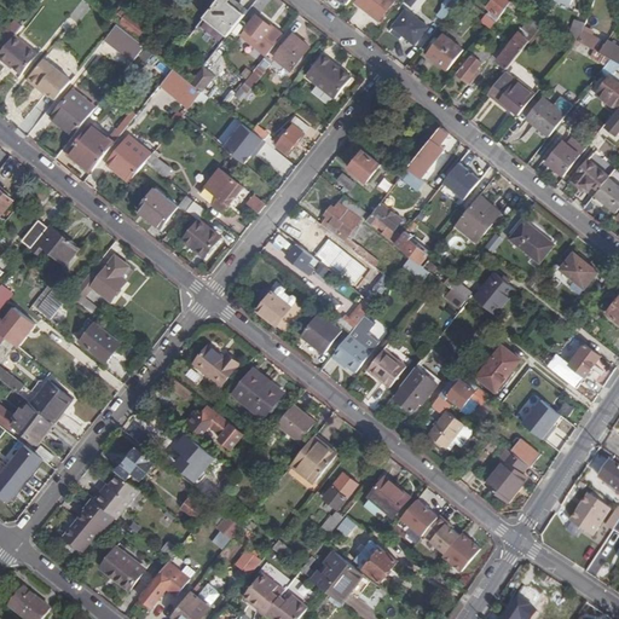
[(218,0),(206,17),(229,35),(247,13),(231,1),(229,0),(218,0)]
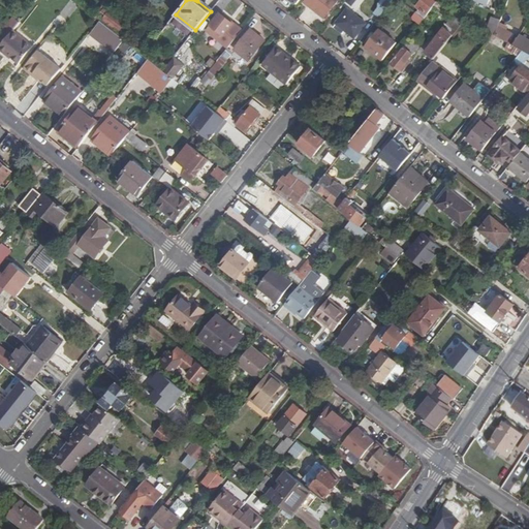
[(338,0),(307,0),(306,1),(325,17),(338,0)]
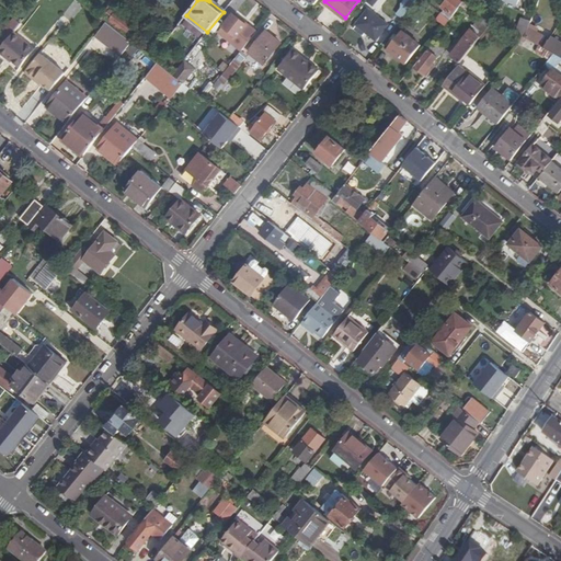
[(403,0),(402,3),(409,9),(415,0),(403,0)]
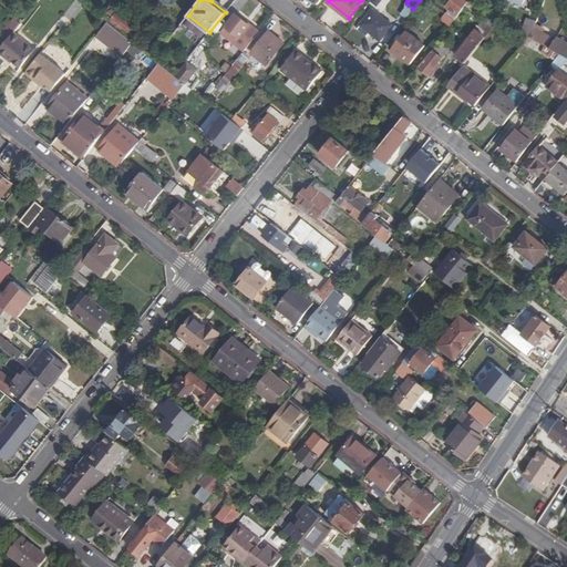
[(468,0),(452,0),(446,7),(450,9),(446,13),(454,20),(468,2),(468,0)]
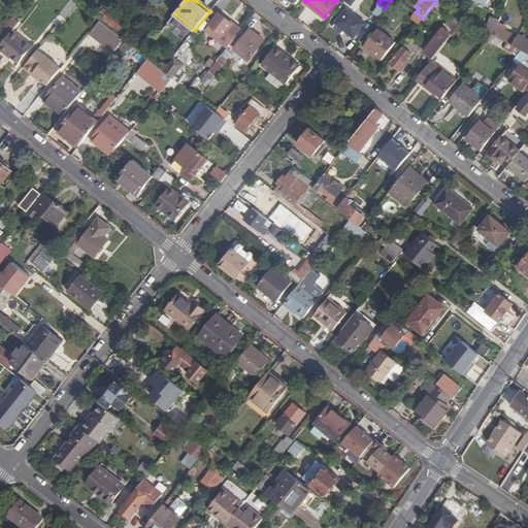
[(103,19),(119,31),(125,23),(105,7),(102,12),(106,15),(103,19)]
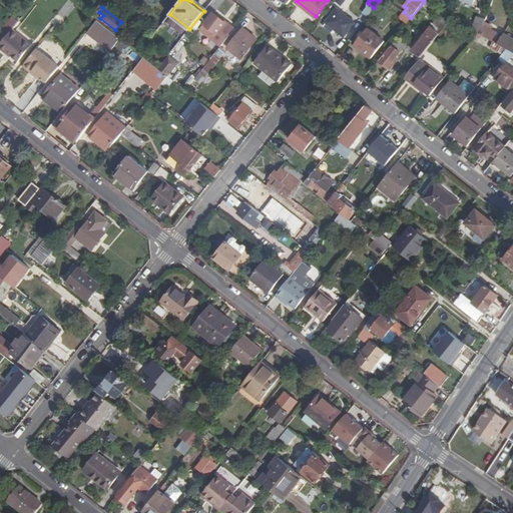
[(337,8),(326,22),(327,23),(335,29),(344,36),(355,22),(337,8)]
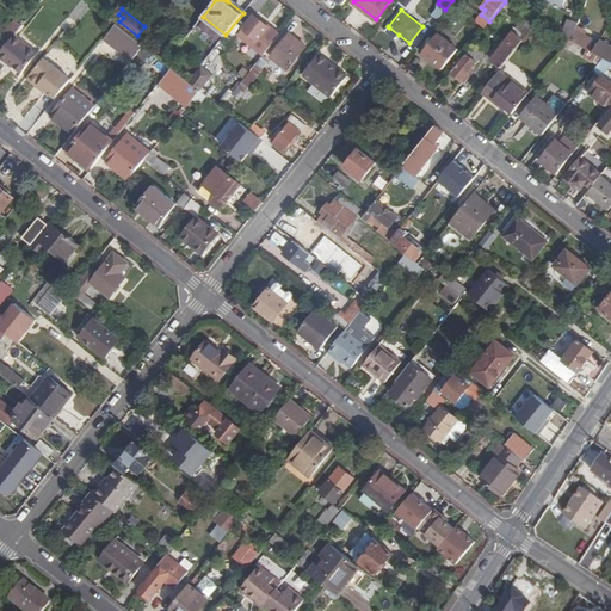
[(264,55),(279,35),(254,14),(238,35),(264,55)]
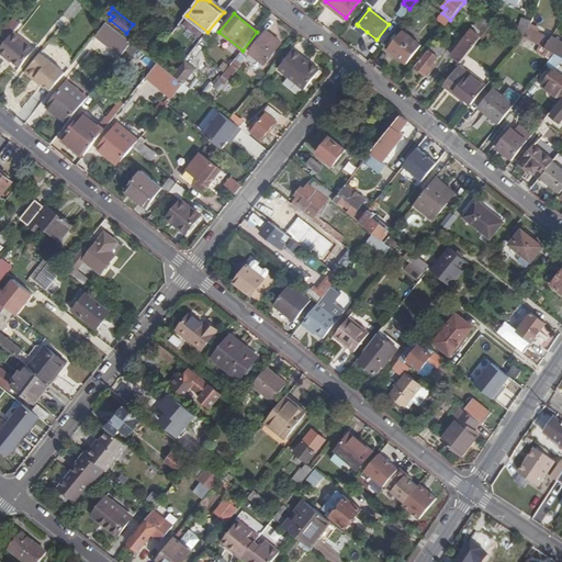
[(442,13),(438,19),(446,25),(450,20),(442,13)]
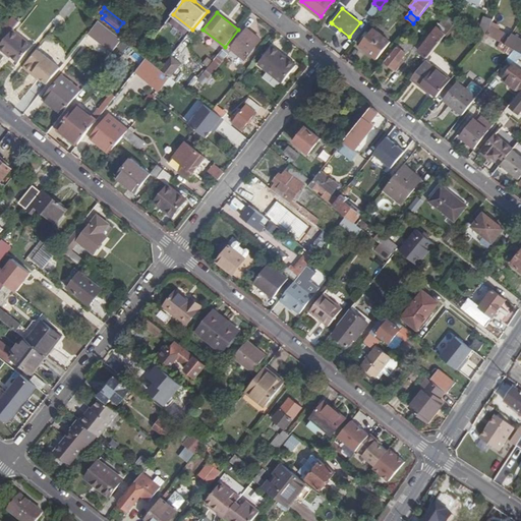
[(493,19),(484,16),(479,30),(487,35),(493,19)]
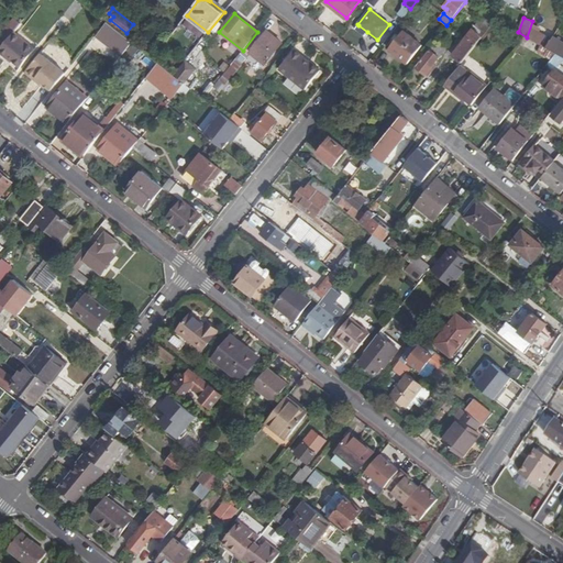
[(19,22),(14,19),(0,35),(0,42),(3,45),(14,32),(21,23),(19,22)]
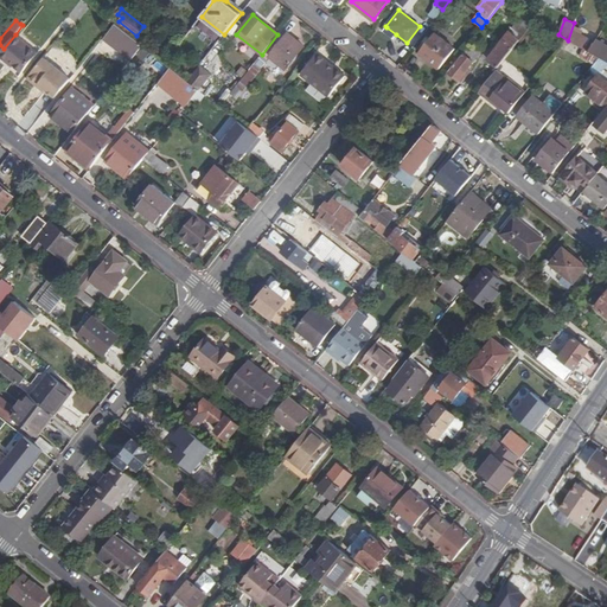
[(115,24),(104,37),(132,59),(144,45),(115,24)]
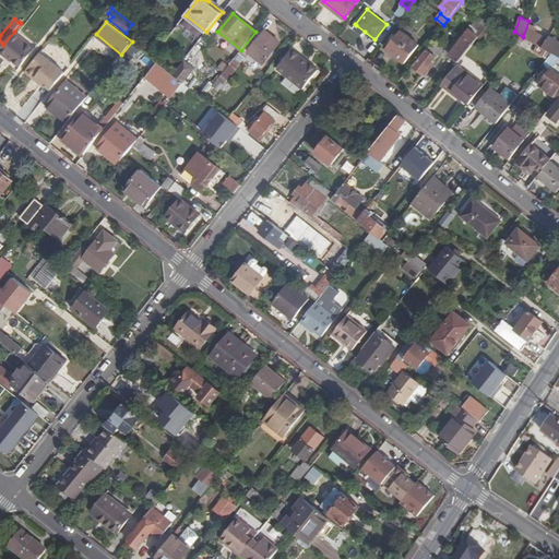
[(354,28),(363,35),(365,32),(356,25),(354,28)]
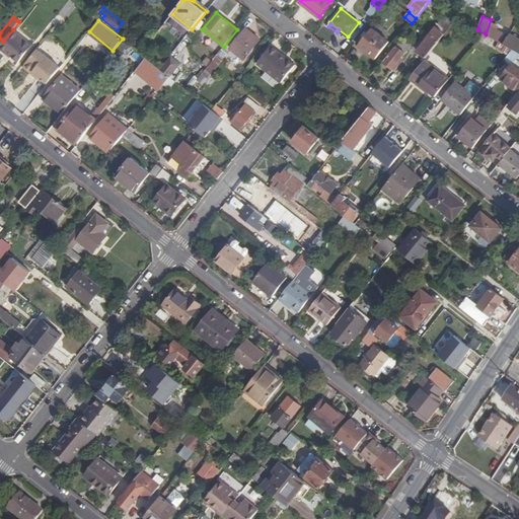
[(490,25),(486,34),(504,45),(509,36),(490,25)]
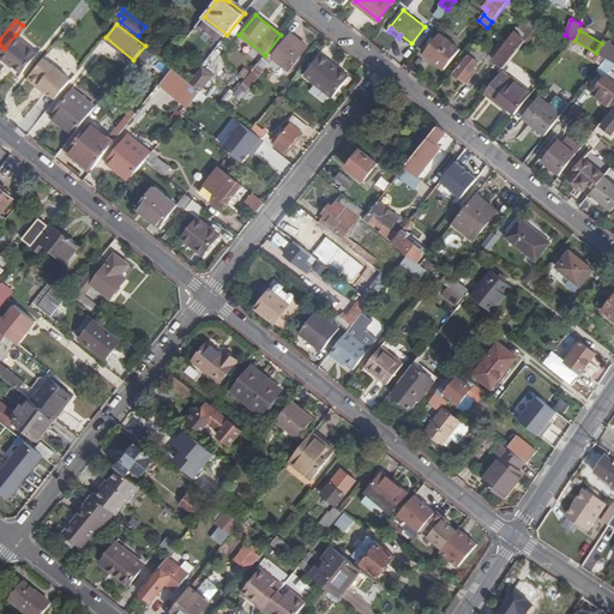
[(516,31),(494,60),(504,68),(527,40),(516,31)]
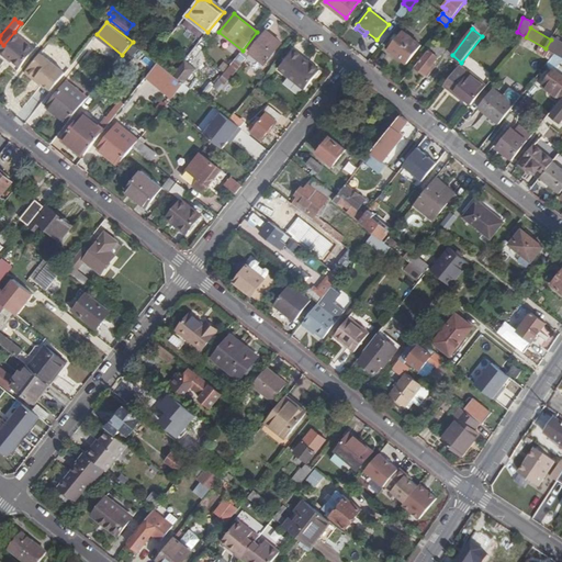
[(134,42),(139,35),(133,31),(128,37),(134,42)]
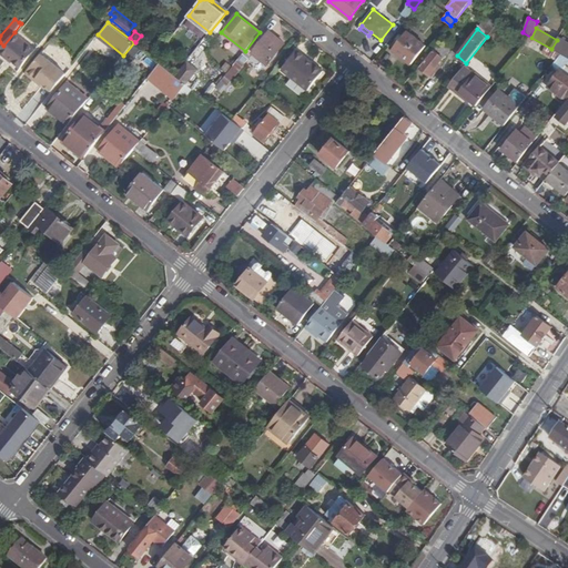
[(285,43),(270,31),(252,53),(267,64),(285,43)]
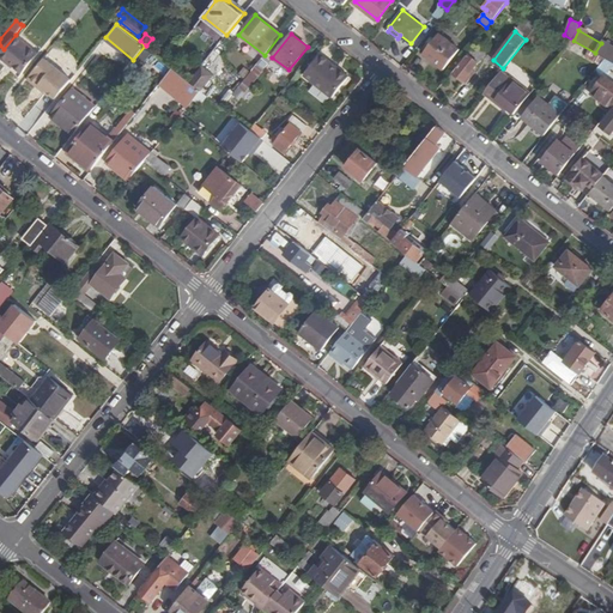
[(460,49),(439,34),(435,40),(431,44),(424,54),(444,70),(460,49)]
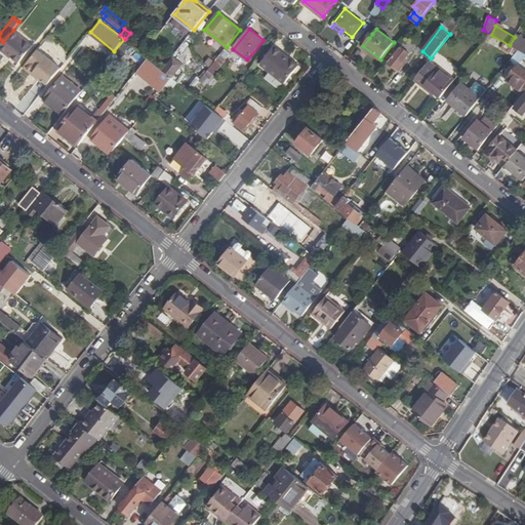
[(479,33),(489,38),(491,35),(483,30),(481,29),(479,33)]
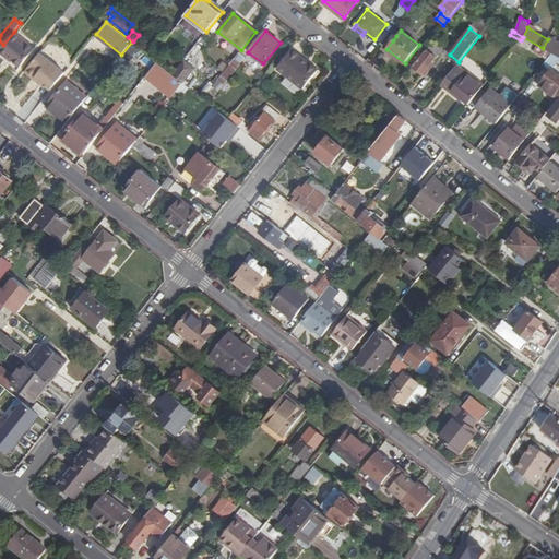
[(35,48),(14,32),(3,45),(0,48),(0,51),(7,58),(8,57),(12,60),(21,67),(35,48)]
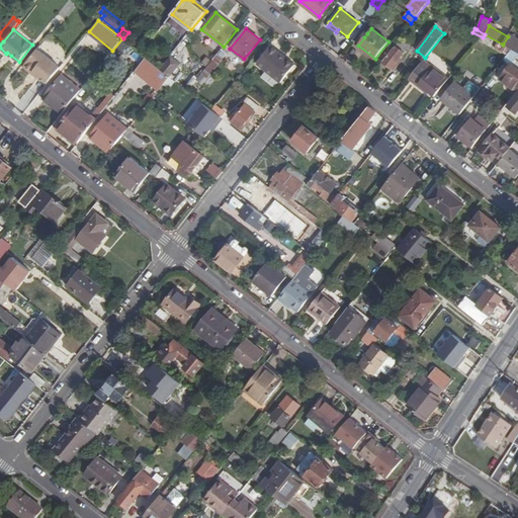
[(517,38),(509,33),(508,36),(503,45),(511,50),(517,53),(517,38)]
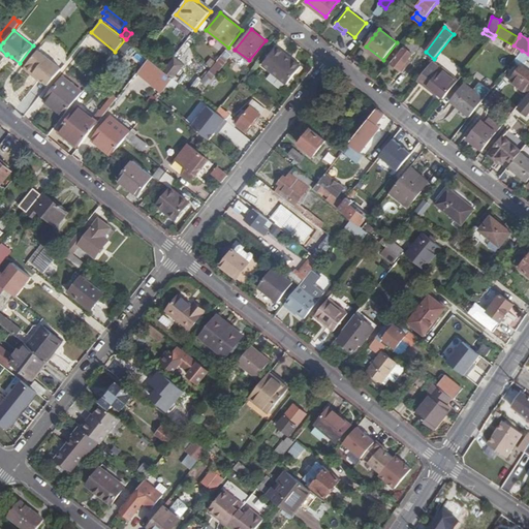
[(147,49),(134,39),(131,44),(143,54),(147,49)]
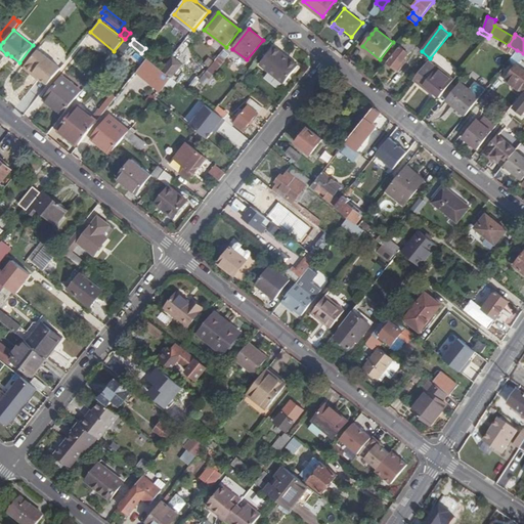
[(260,64),(285,84),(299,66),(274,46),(260,64)]
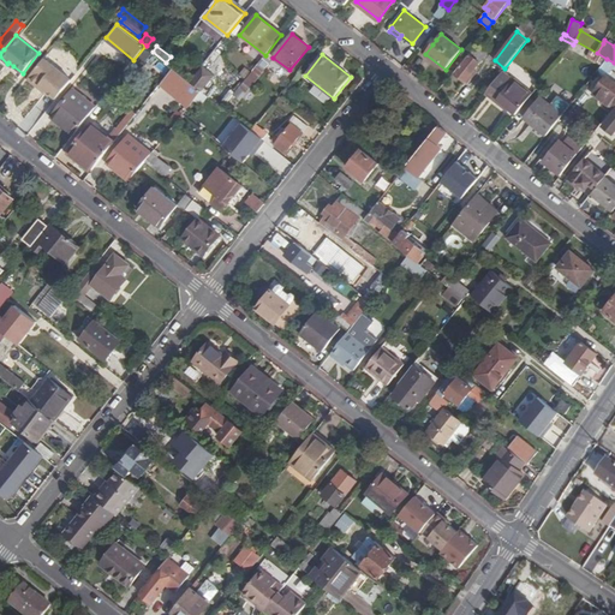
[(481,63),(471,55),(455,73),(469,83),(477,72),(475,70),(481,63)]
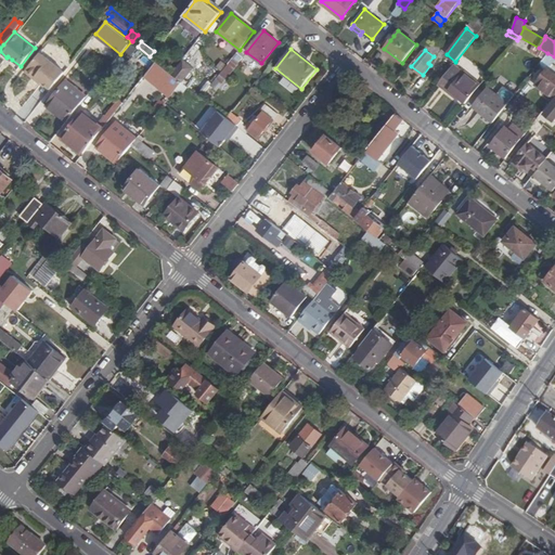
[(243,57),(237,52),(220,74),(226,79),(243,57)]
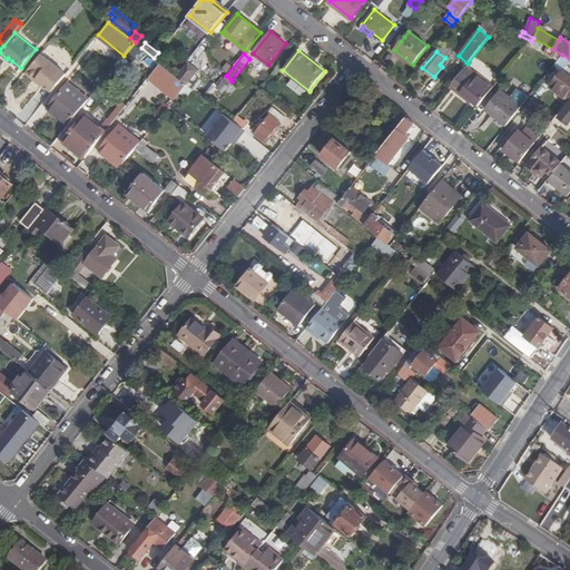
[(43,84),(52,91),(67,74),(41,55),(26,74),(33,79),(37,79),(43,84)]
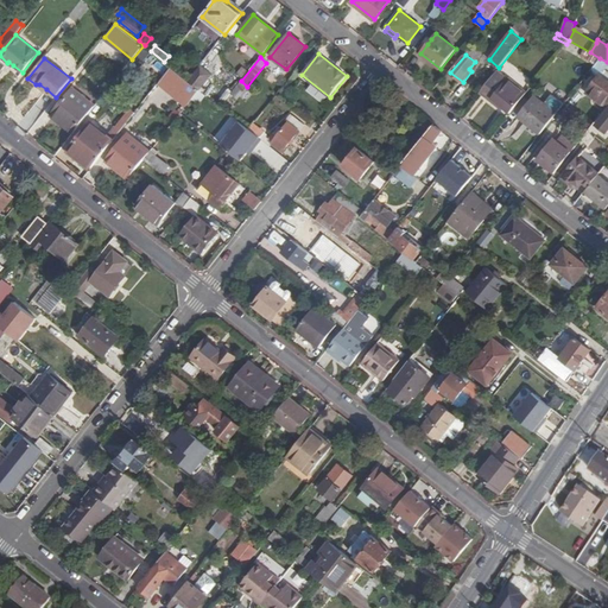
[(596,99),(607,107),(607,105),(607,80),(601,75),(607,65),(607,62),(600,58),(590,71),(599,77),(590,89),(599,95),(596,99)]
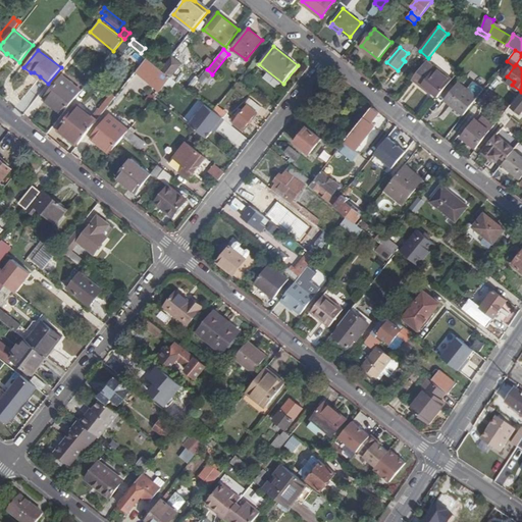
[(161,69),(171,76),(181,63),(172,56),(161,69)]
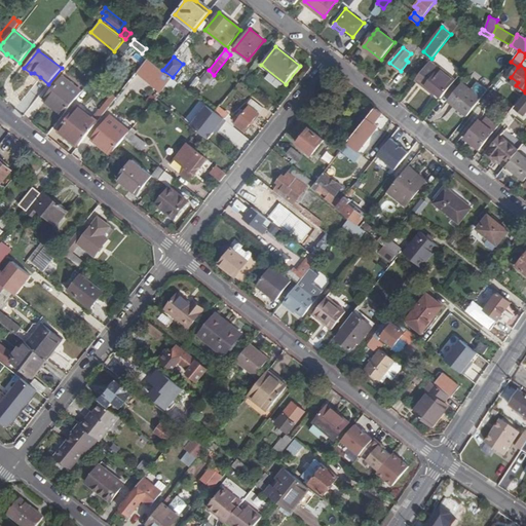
[(139,71),(162,90),(173,78),(173,77),(162,70),(148,59),(139,71)]
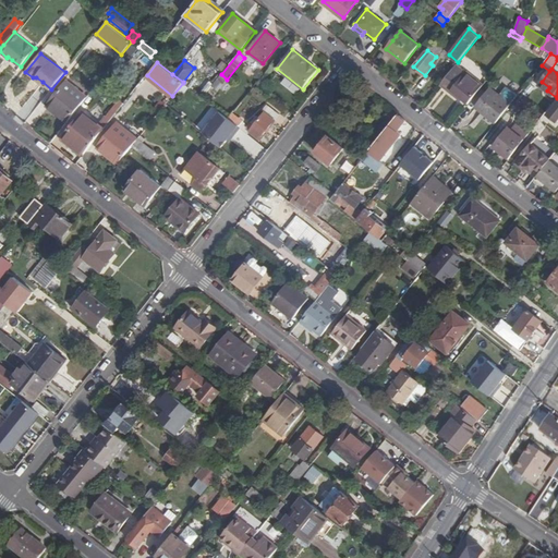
[(440,85),(459,100),(461,98),(468,104),(483,85),(457,64),(440,85)]
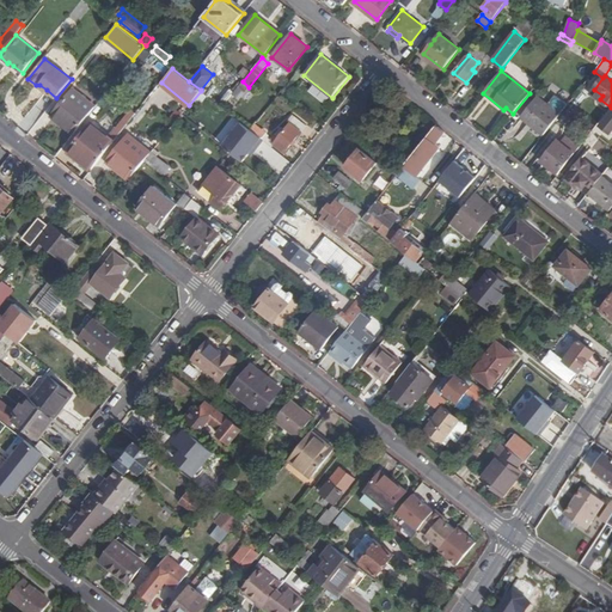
[(95,108),(73,90),(51,117),(60,123),(61,122),(74,133),(95,108)]
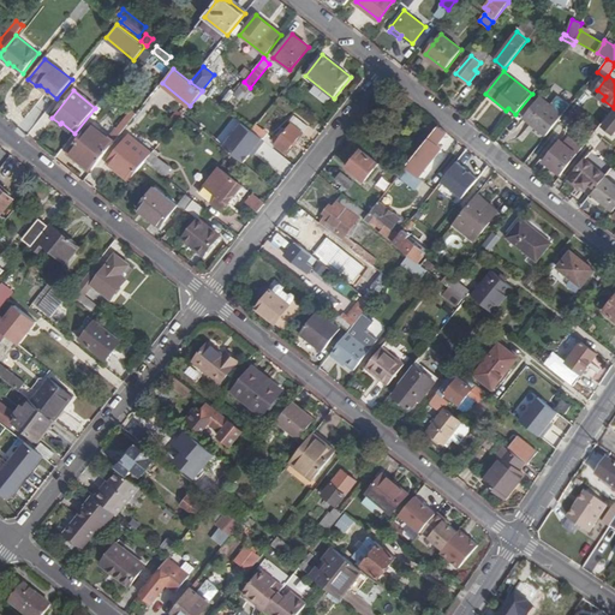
[(605,96),(597,90),(595,94),(603,100),(605,96)]
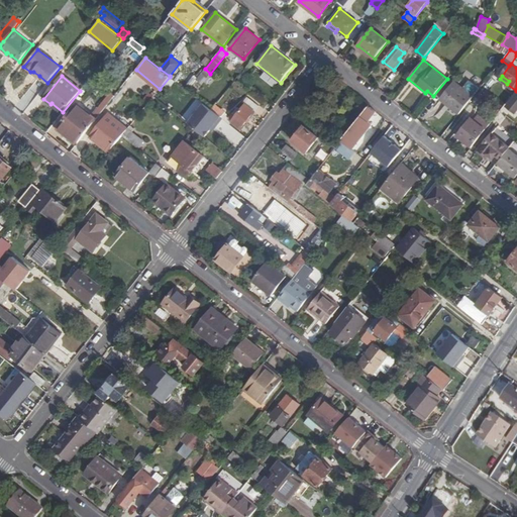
[(473,97),(453,82),(440,98),(459,114),(473,97)]
